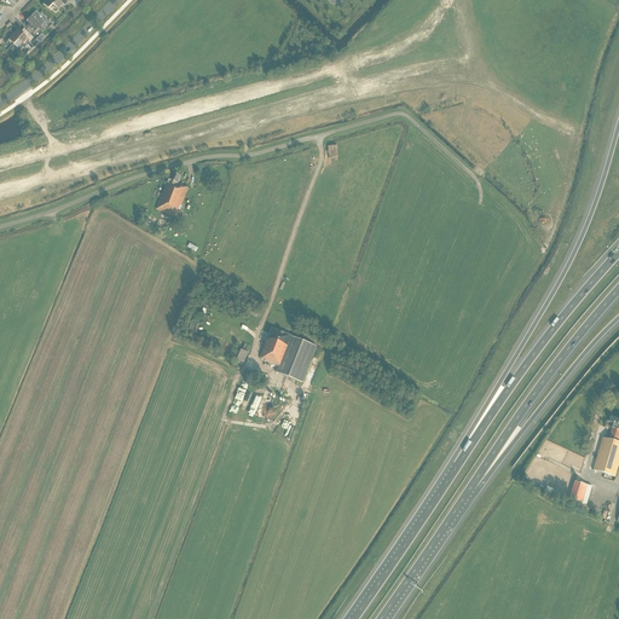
[(271,10),(260,0),(247,0),(265,17),(271,10)]
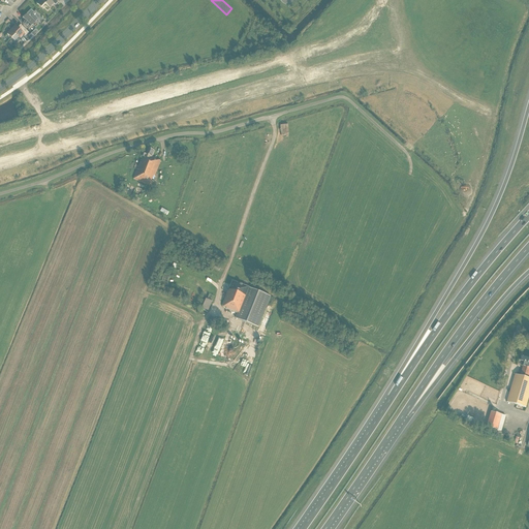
[(25,21),(23,24),(28,29),(37,21),(36,19),(34,16),(35,13),(31,9),(23,19),(25,21)]
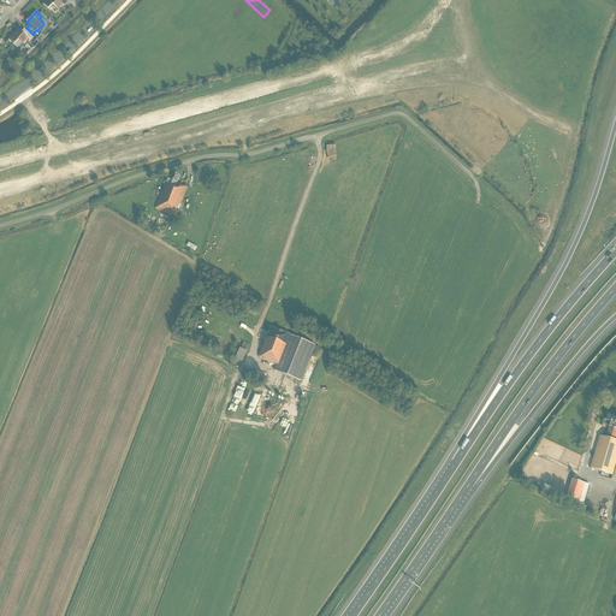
[(235,22),(241,29),(246,24),(241,17),(235,22)]
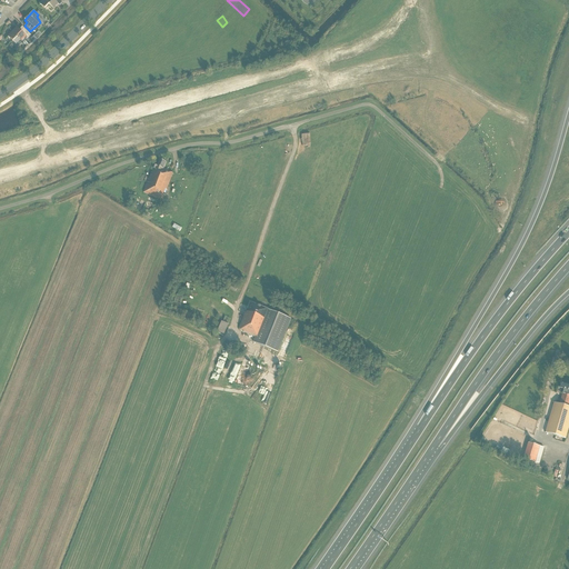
[(245,19),(240,36),(256,40),(260,23),(245,19)]
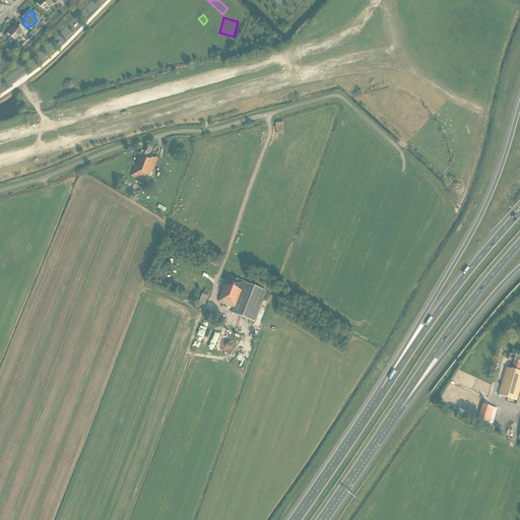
[(206,21),(204,24),(214,35),(218,29),(211,22),(209,24),(206,21)]
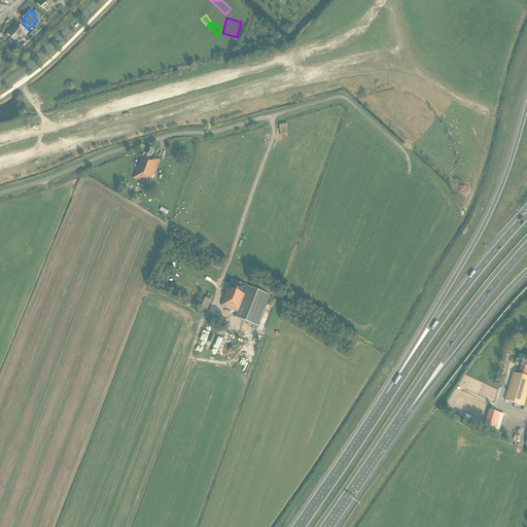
[(7,34),(11,38),(15,34),(20,38),(24,34),(26,35),(28,32),(21,25),(18,27),(15,25),(7,34)]
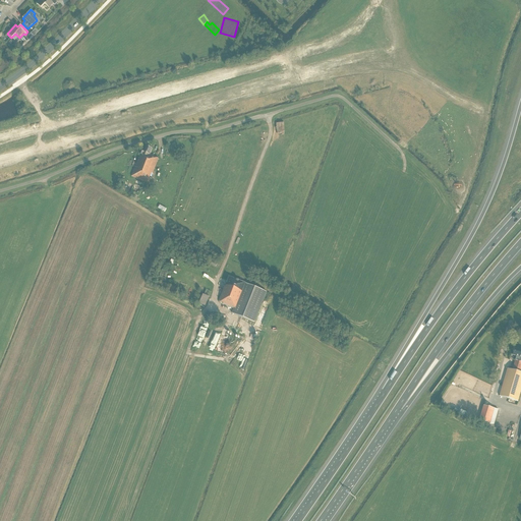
[(131,176),(149,183),(158,159),(154,157),(150,155),(152,150),(147,147),(145,153),(141,152),(131,176)]
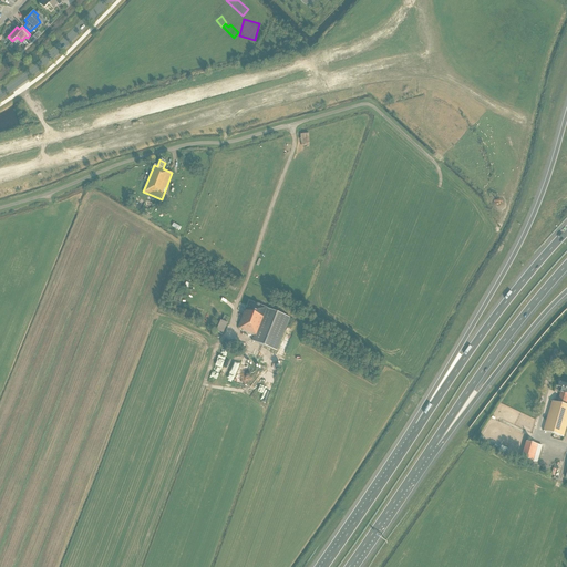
[(192,287),(194,282),(186,279),(183,286),(193,290),(194,288),(192,287)]
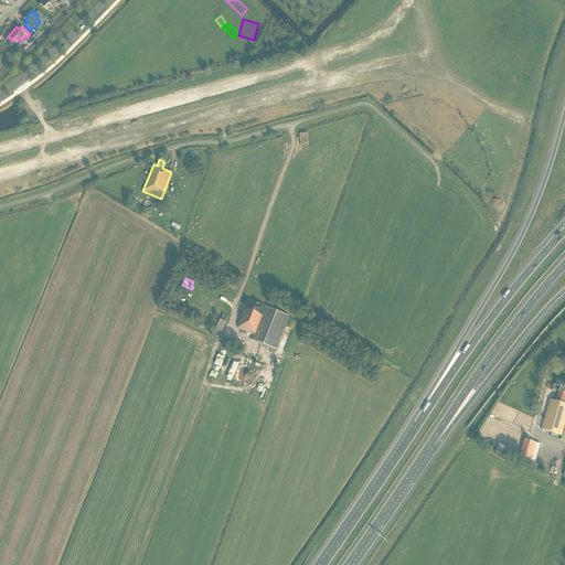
[(182,295),(176,292),(172,304),(179,306),(182,295)]
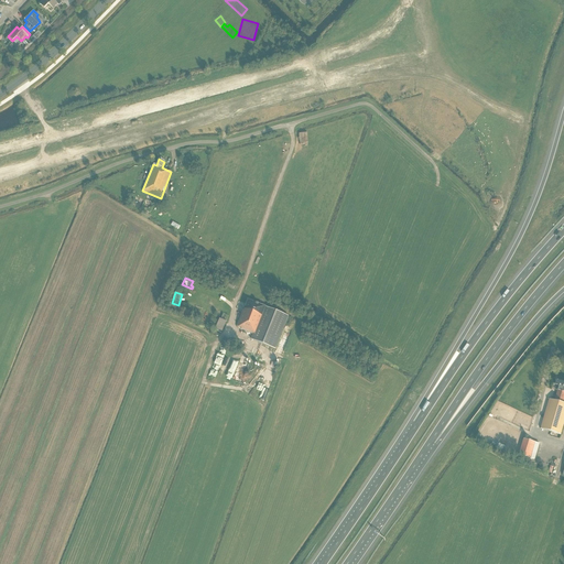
[(242,328),(241,329),(252,334),(255,335),(266,307),(266,306),(248,300),(237,326),(242,328)]
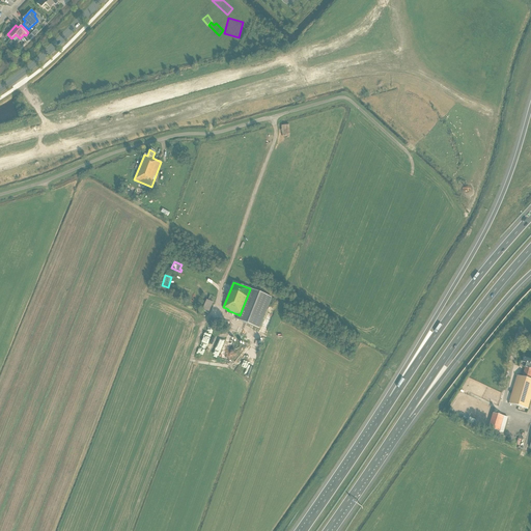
[(240,315),(238,314),(236,319),(259,329),(272,298),(250,289),(240,315)]
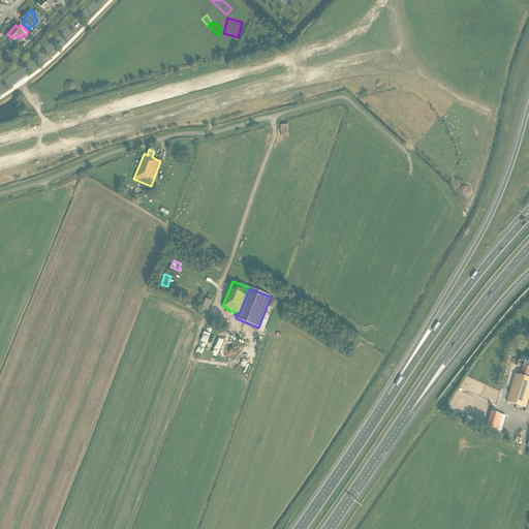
[(214,297),(209,294),(208,300),(207,299),(203,309),(208,311),(214,297)]
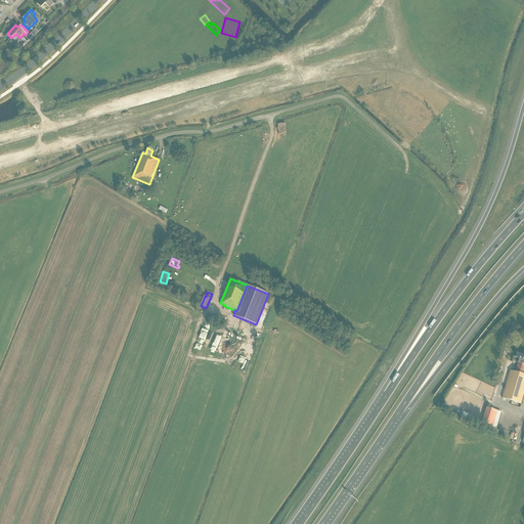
[(222,317),(215,315),(213,319),(220,322),(220,323),(226,325),(227,320),(221,318),(222,317)]
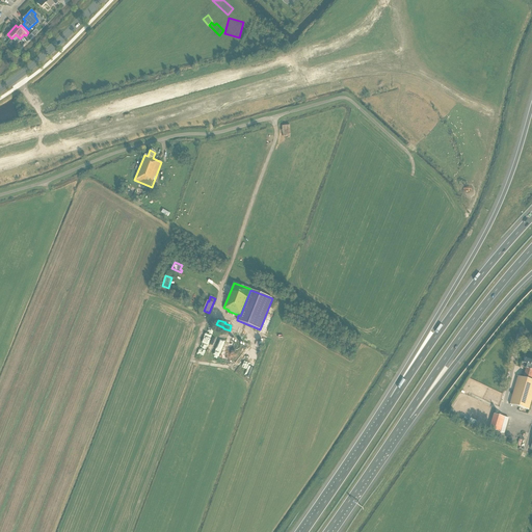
[(206,338),(205,345),(211,347),(214,333),(208,330),(207,338),(206,338)]
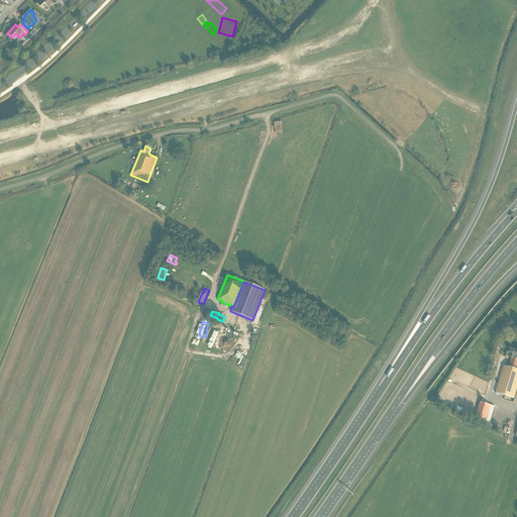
[(211,329),(206,345),(204,349),(211,351),(217,331),(211,329)]
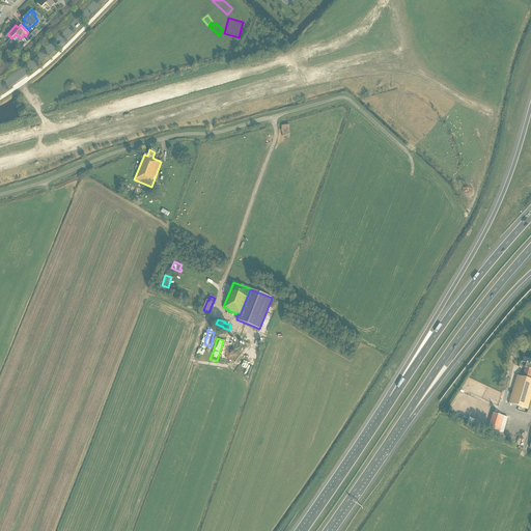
[(249,375),(258,352),(251,350),(248,360),(246,359),(242,369),(243,370),(242,373),(249,375)]
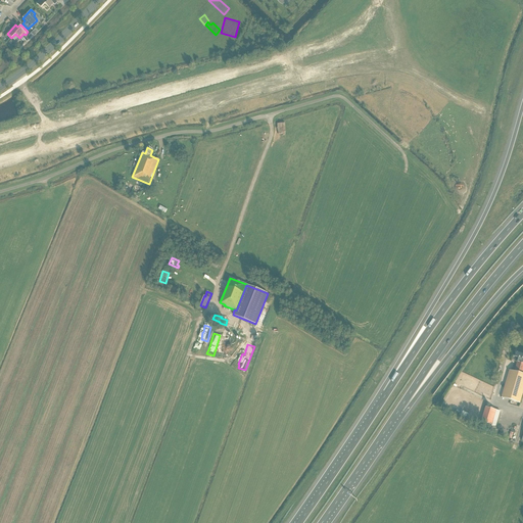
[(522,373),(522,370),(522,366),(516,364),(514,371),(509,370),(501,397),(520,402),(522,390),(522,373)]
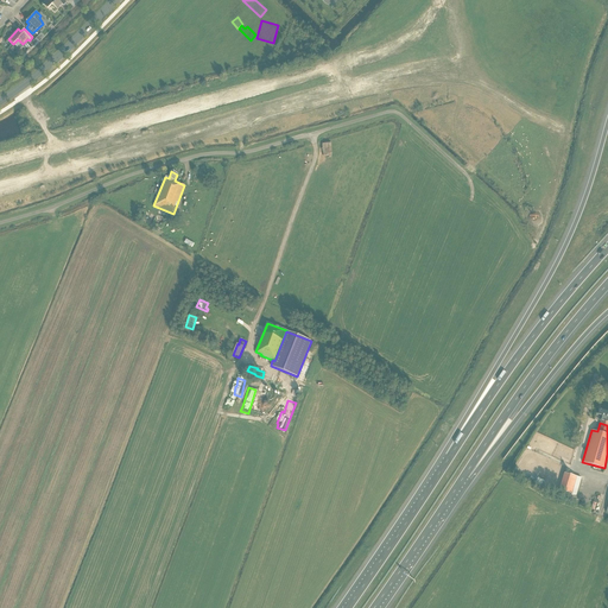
[(577,476),(564,473),(559,491),(572,494),(577,476)]
